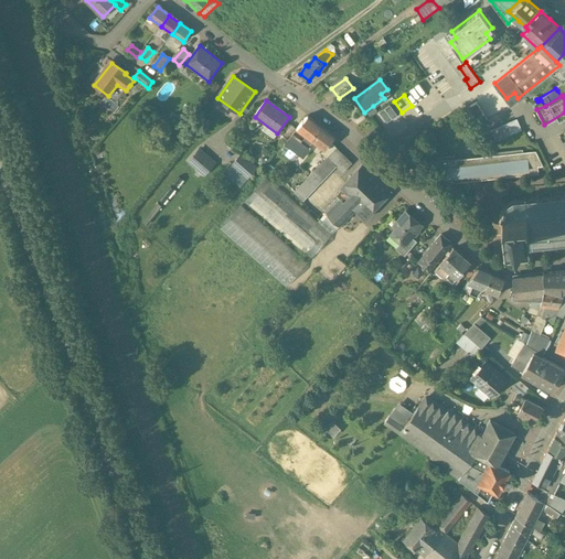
[(477,101),(465,109),(475,124),(487,117),(477,101)]
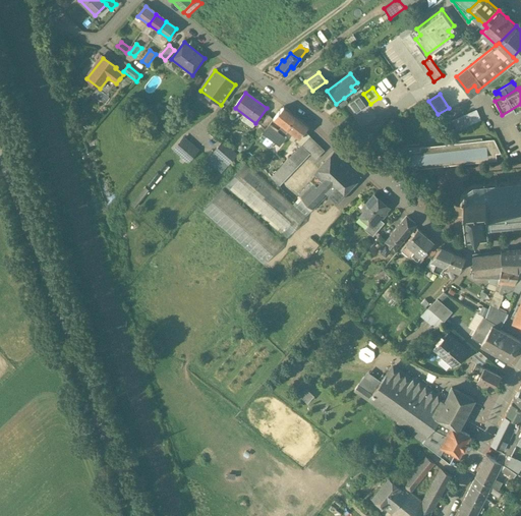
[(344,98),(336,104),(335,104),(339,110),(348,103),(344,98)]
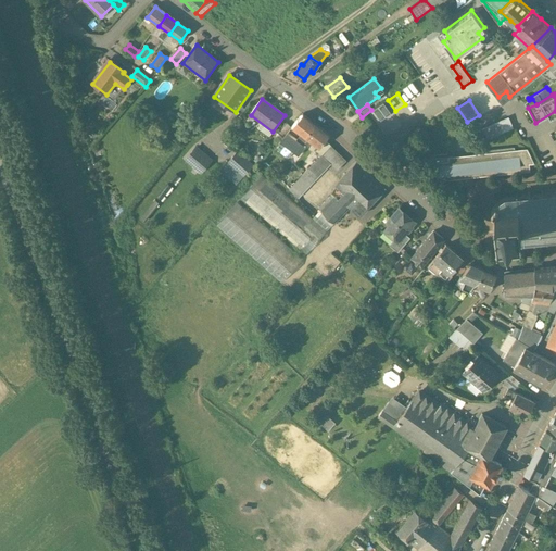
[(315,124),(303,115),(292,127),(302,135),(305,137),(315,124)]
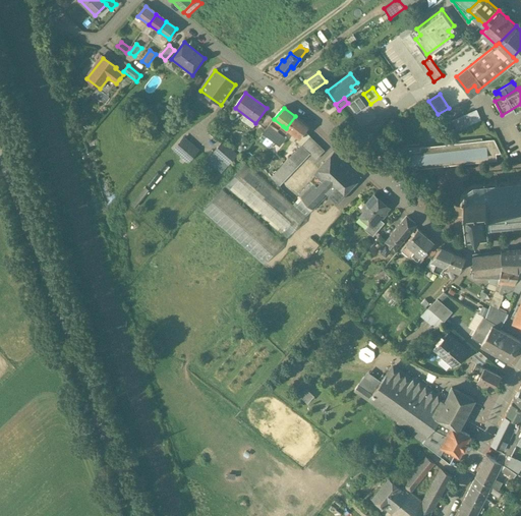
[(477,108),(455,117),(459,127),(481,118),(477,108)]
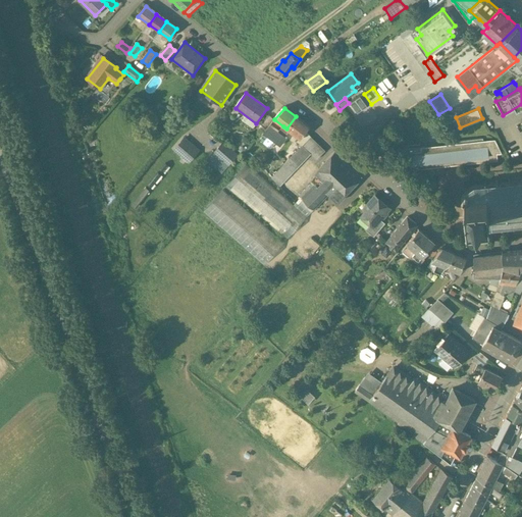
[(269,115),(261,125),(266,130),(269,125),(273,120),(269,115)]
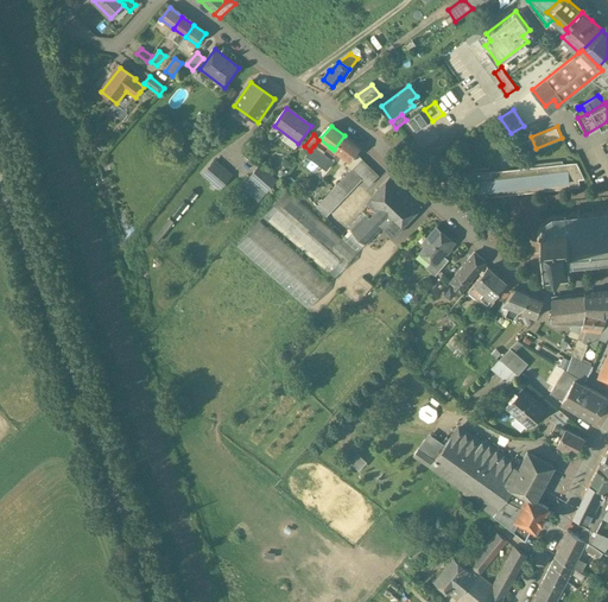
[(360,147),(344,135),(334,150),(337,153),(349,162),(355,154),(360,147)]
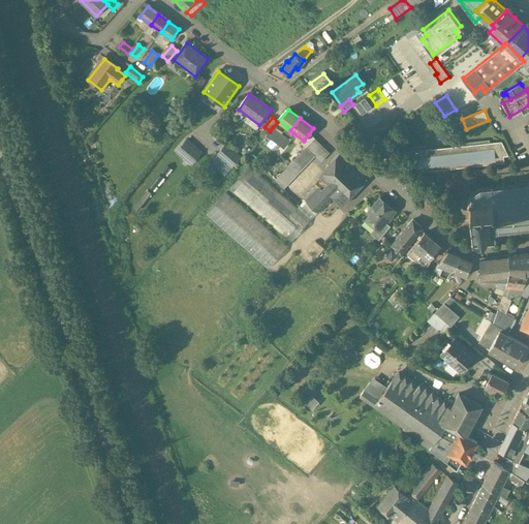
[(282,134),(273,127),(270,131),(267,135),(284,150),(291,141),(289,140),(282,134)]
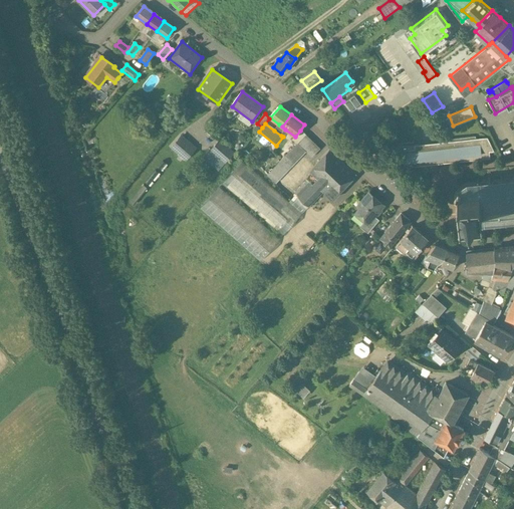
[(282,126),(279,124),(274,131),(281,136),(285,130),(282,126)]
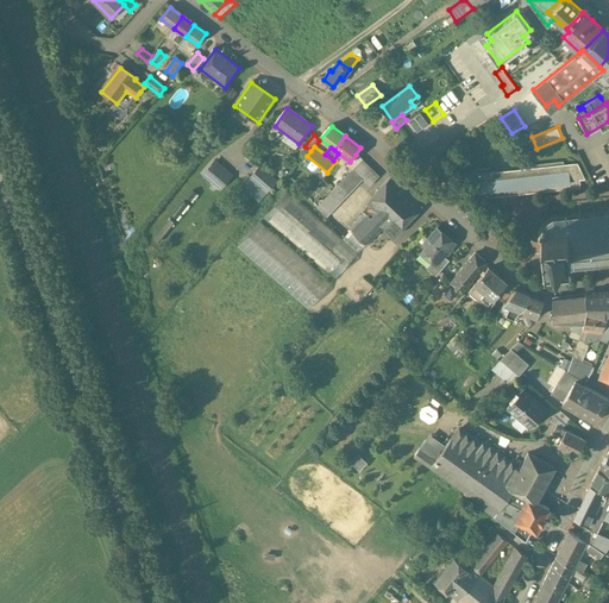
[(356,167),(363,159),(356,155),(350,162),(356,167)]
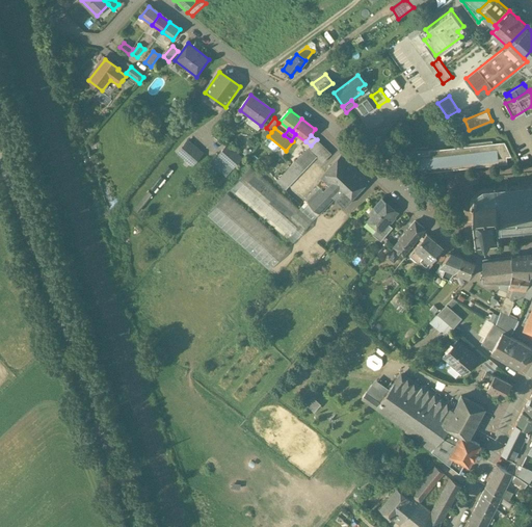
[(331,154),(317,139),(311,146),(309,149),(317,157),(323,163),(331,154)]
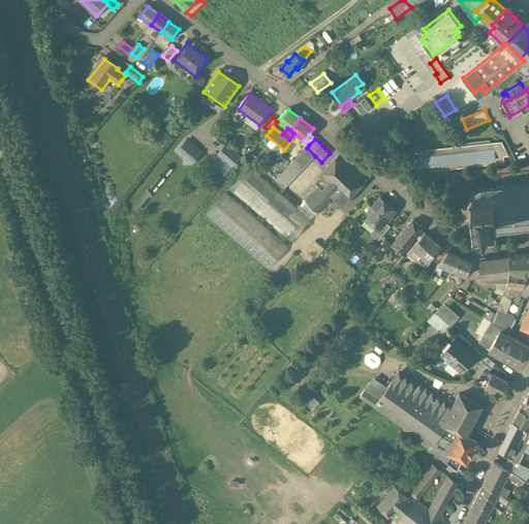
[(490,140),(452,143),(453,147),(428,150),(428,154),(415,155),(417,170),(444,166),(444,170),(450,170),(449,166),(503,160),(502,154),(506,153),(501,142),(490,143),(490,140)]
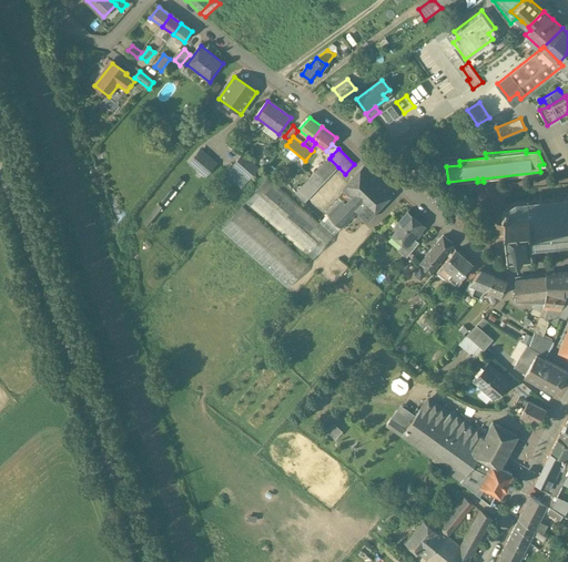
[(201,152),(190,164),(205,176),(215,164),(201,152)]
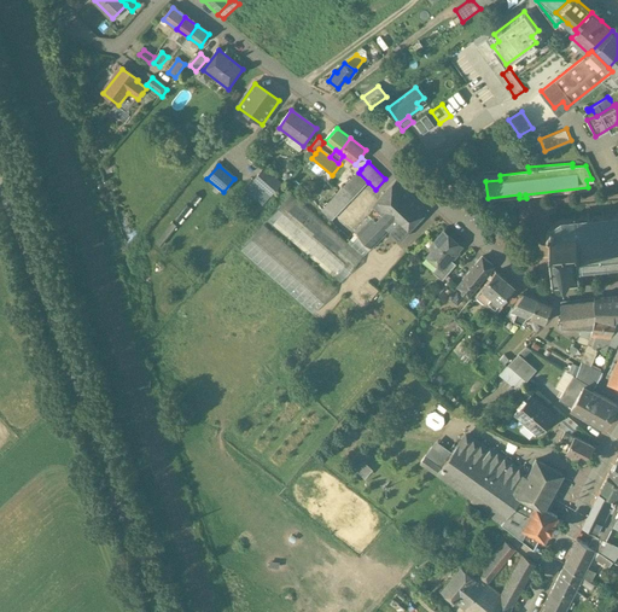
[(280,185),(264,170),(255,181),(270,196),(280,185)]
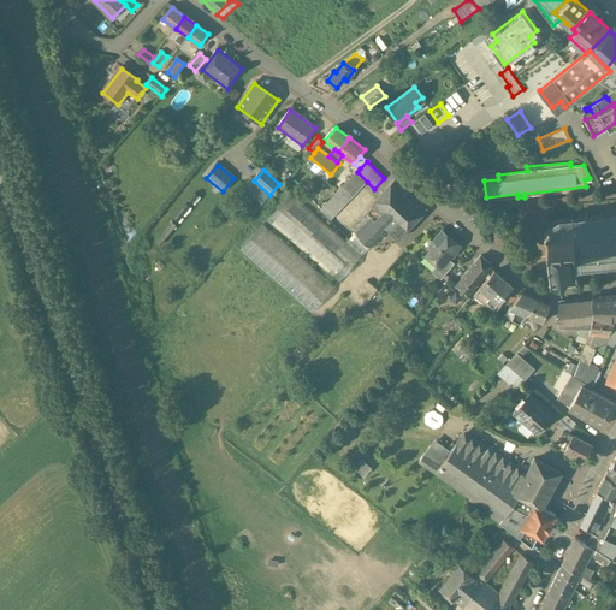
[(357,172),(320,211),(331,219),(367,182),(357,172)]
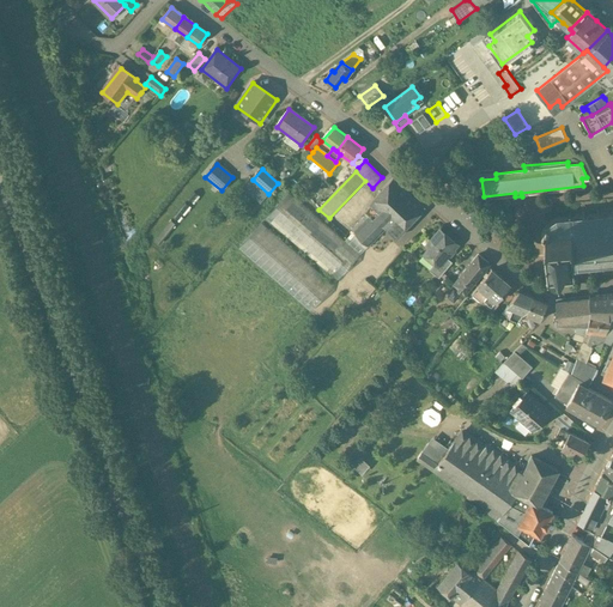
[(384,217),(410,193),(394,178),(369,204),(374,207),(384,217)]
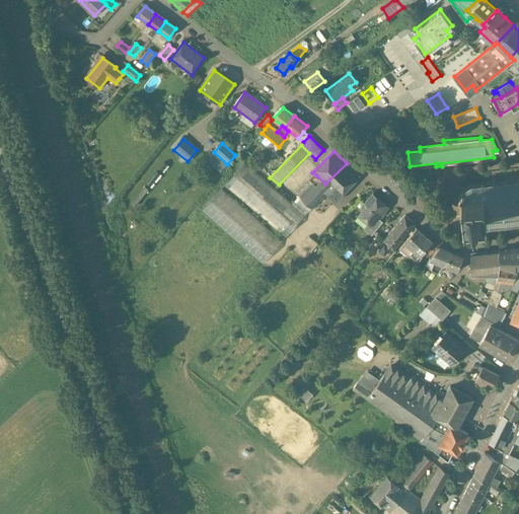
[(292,205),(244,163),(224,186),(286,239),(305,216),(292,205)]
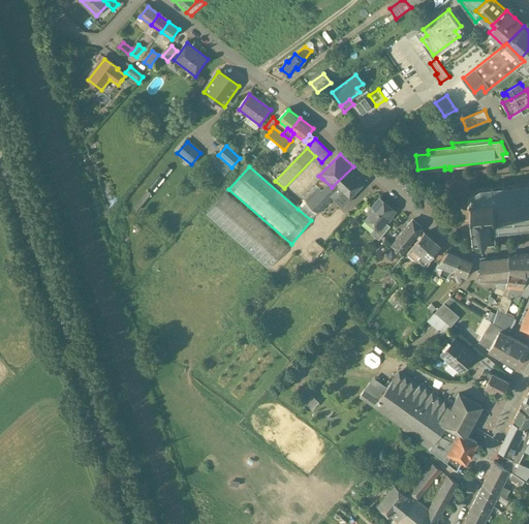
[(353,166),(332,187),(337,193),(346,202),(367,180),(353,166)]
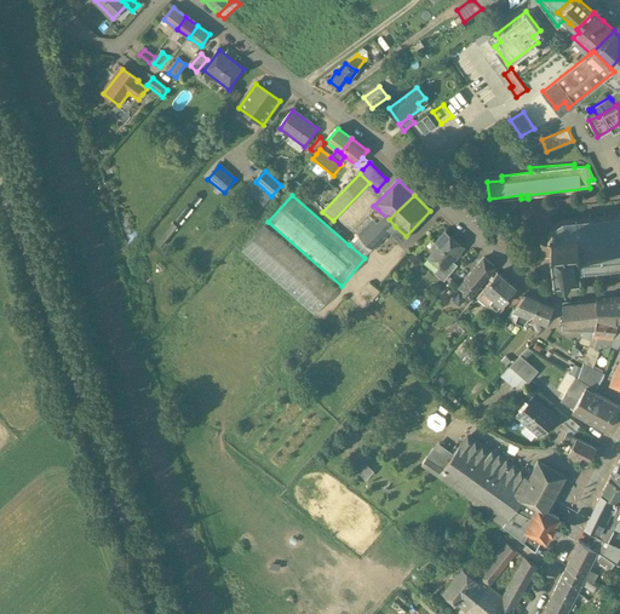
[(378,210),(355,234),(357,236),(373,250),(390,231),(395,227),(389,219),(378,210)]
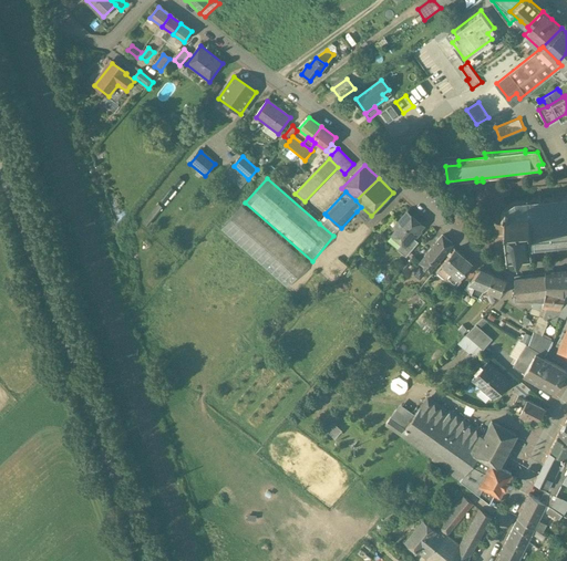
[(552,196),(542,198),(540,195),(538,195),(539,198),(528,199),(528,196),(526,197),(526,199),(515,200),(506,206),(503,210),(501,213),(505,216),(506,234),(504,238),(506,240),(509,236),(511,236),(512,247),(509,249),(512,250),(514,248),(522,247),(522,250),(524,249),(523,247),(532,246),(532,249),(534,248),(533,246),(544,245),(544,247),(546,247),(546,245),(557,243),(557,246),(559,246),(558,242),(566,241),(566,195),(566,196),(566,195),(566,191),(566,193),(565,195),(554,196),(554,194),(552,194),(552,196)]
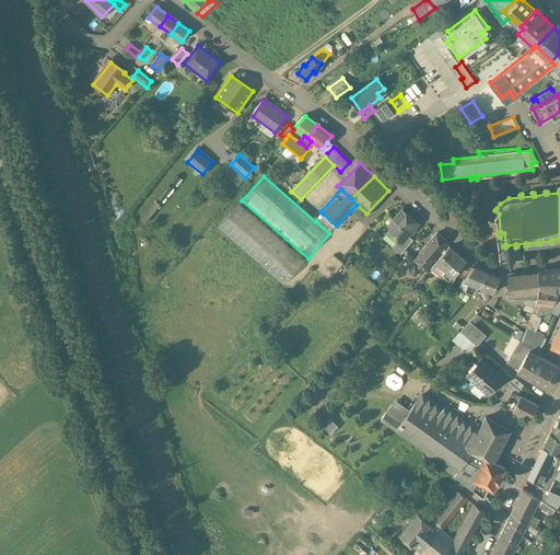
[(321,211),(307,199),(303,204),(318,218),(323,214),(321,211)]
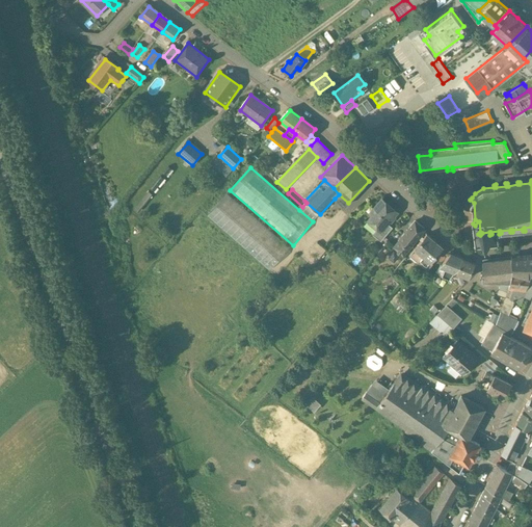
[(290,248),(227,194),(207,217),(269,272),(290,248)]
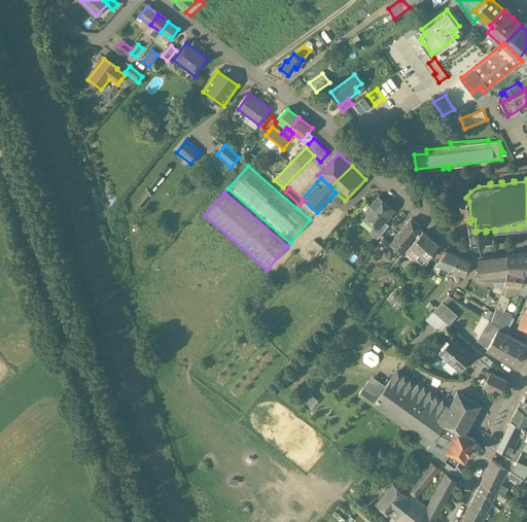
[(393,210),(379,198),(372,207),(374,209),(365,218),(375,227),(378,229),(384,221),(393,210)]
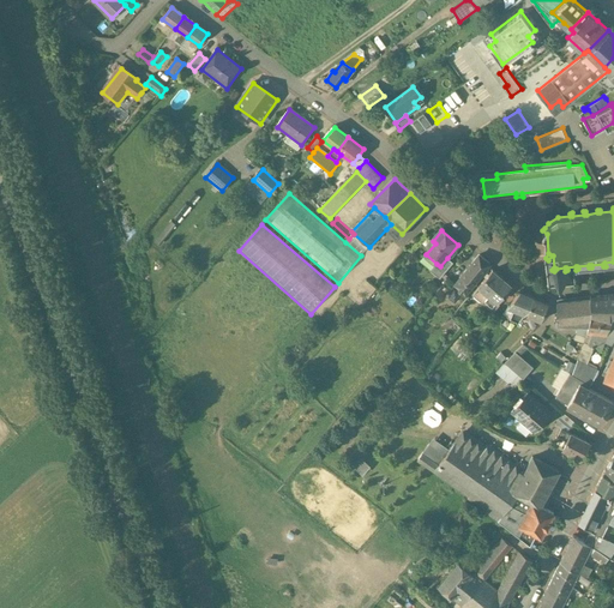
[(369,247),(354,234),(349,239),(345,242),(361,256),(369,247)]
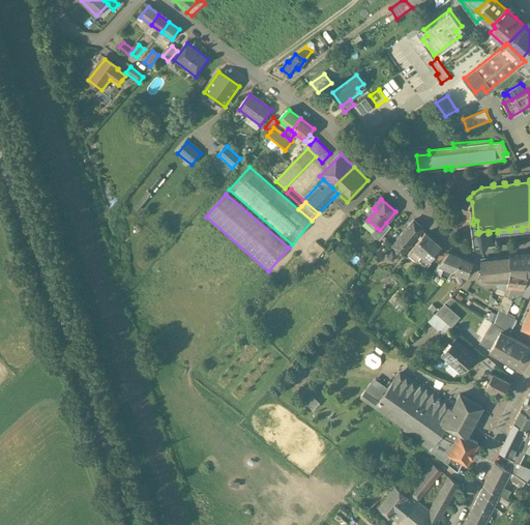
[(174,212),(168,206),(162,212),(168,219),(174,212)]
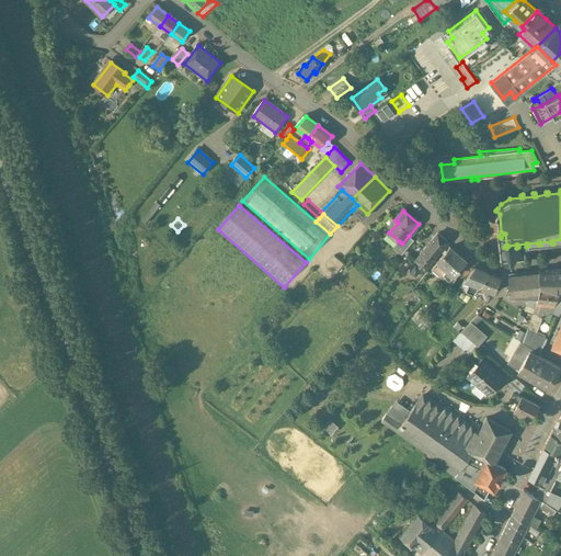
[(437,234),(416,260),(425,269),(447,242),(437,234)]
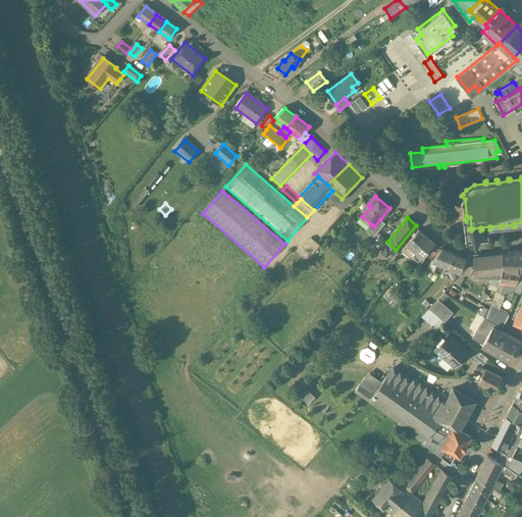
[(380,219),(374,226),(371,224),(366,230),(374,238),(385,223),(380,219)]
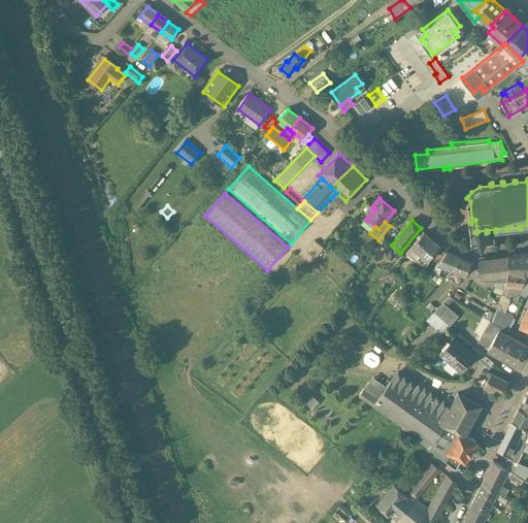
[(424,232),(406,254),(415,261),(420,254),(432,239),(424,232)]
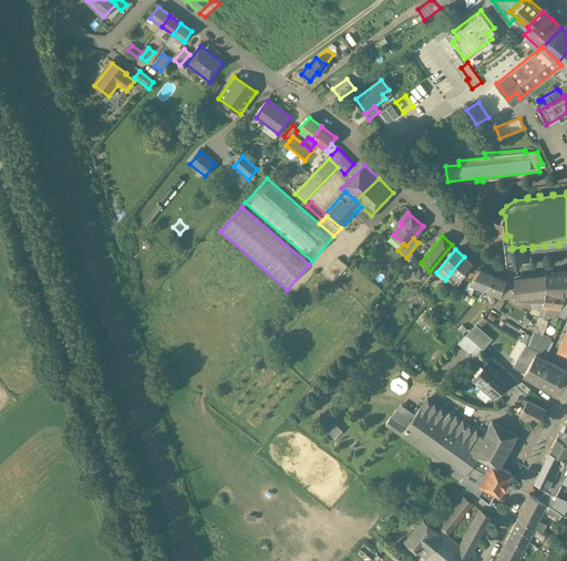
[(464,257),(451,272),(459,279),(472,263),(464,257)]
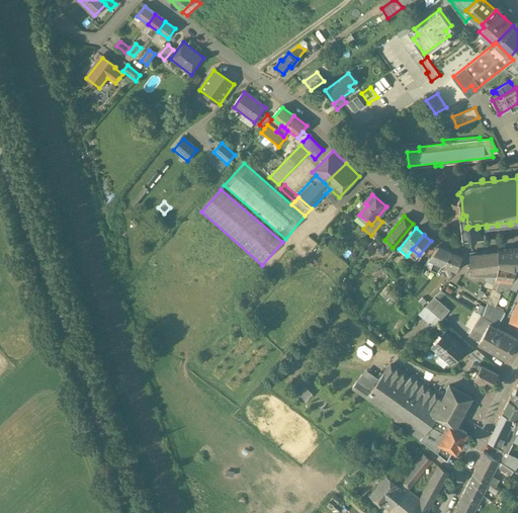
[(450,251),(438,246),(428,258),(434,260),(430,269),(435,271),(437,272),(446,261),(450,251)]
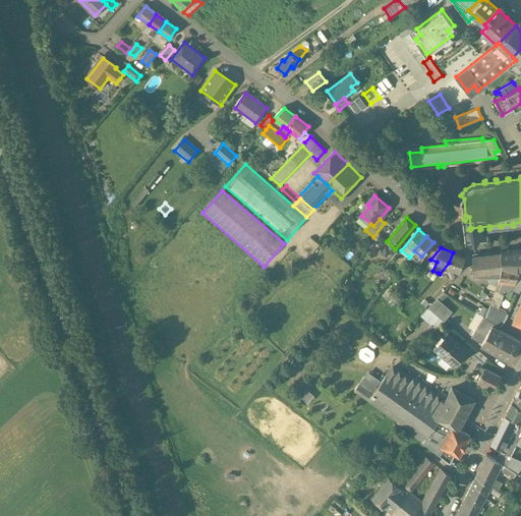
[(391,250),(383,260),(388,264),(396,254),(391,250)]
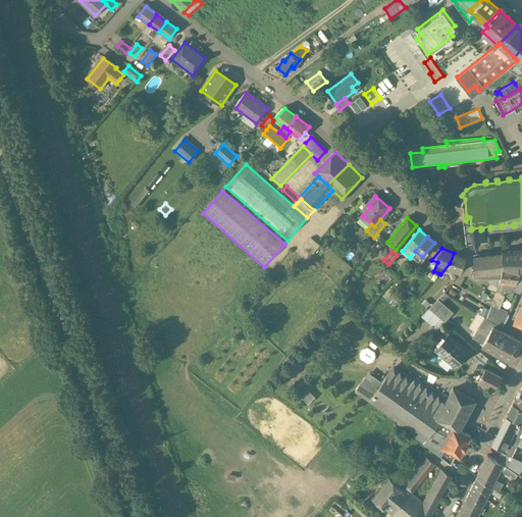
[(519,270),(518,251),(517,251),(503,252),(501,252),(503,263),(503,267),(519,270)]
